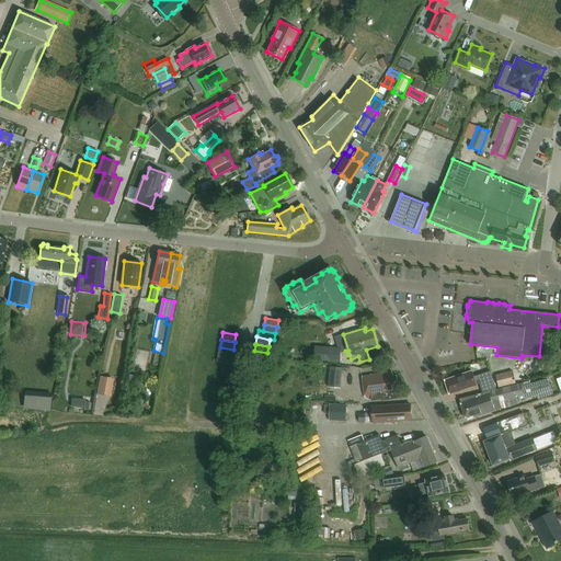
[(341,362),(342,348),(316,346),(315,359),(341,362)]
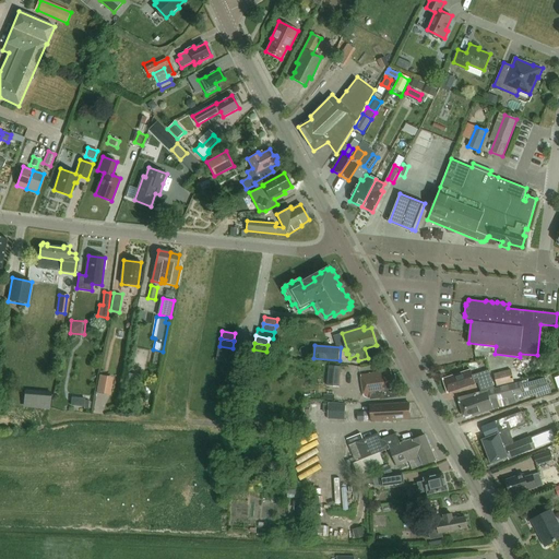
[(217,354),(230,356),(233,348),(219,346),(217,354)]
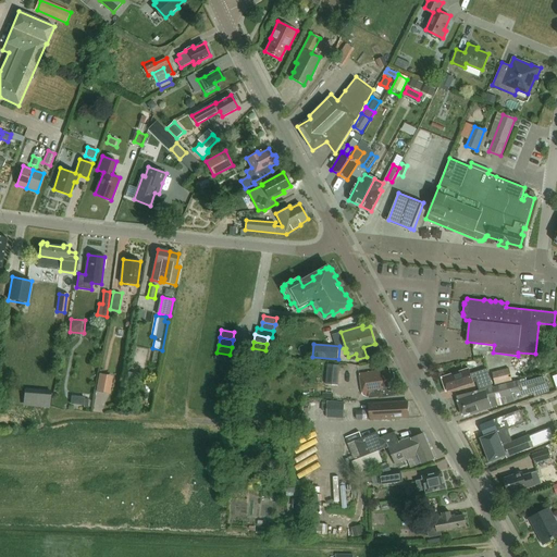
[(229,362),(230,355),(217,353),(215,359),(229,362)]
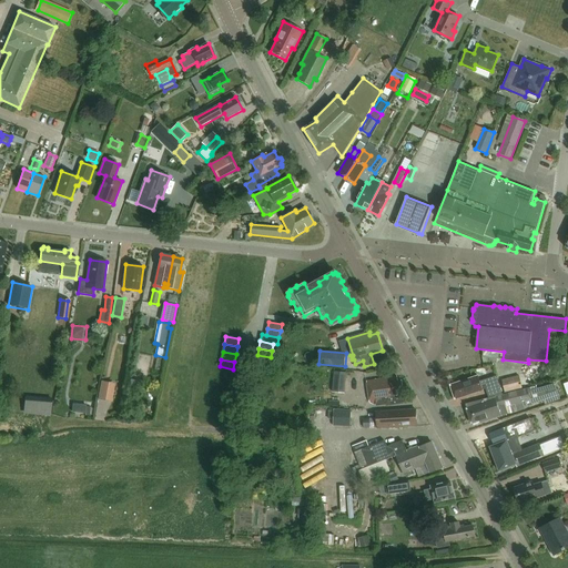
[(399,373),(366,378),(369,402),(374,403),(377,403),(377,405),(387,403),(387,405),(404,402),(403,392),(406,391),(404,377),(399,378),(399,373)]
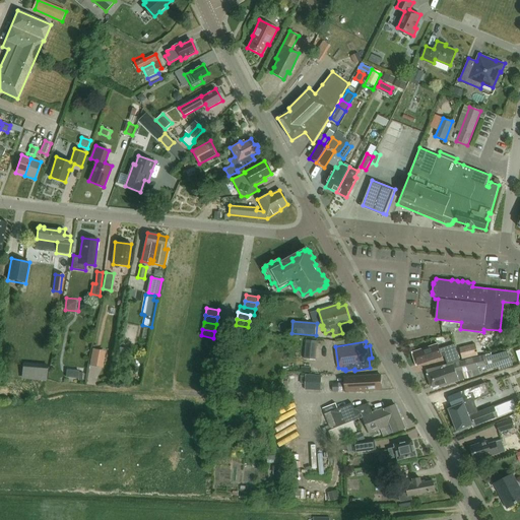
[(448,365),(461,361),(455,344),(440,349),(438,344),(412,352),(416,366),(445,356),(448,365)]
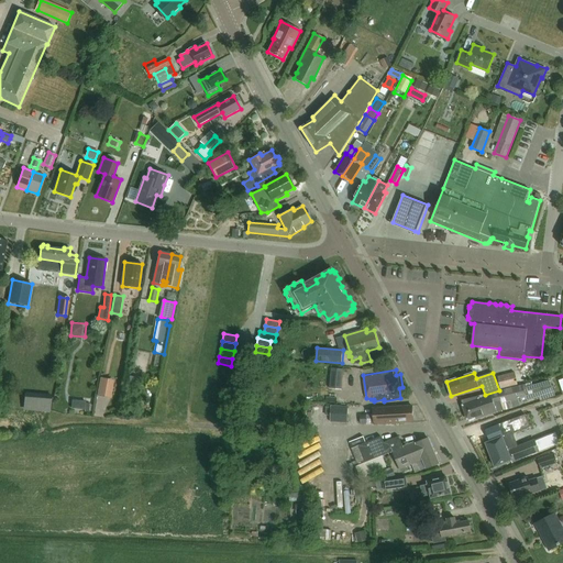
[(499,389),(517,385),(514,373),(496,376),(499,389)]
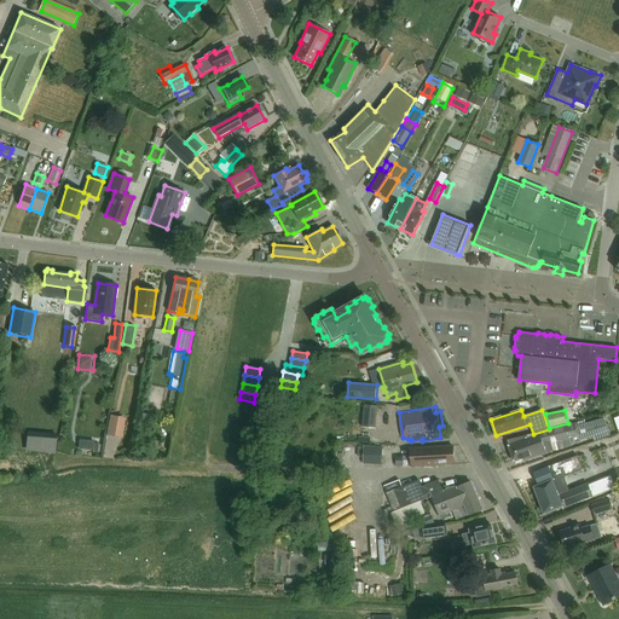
[(121,438),(126,418),(110,415),(105,435),(121,438)]
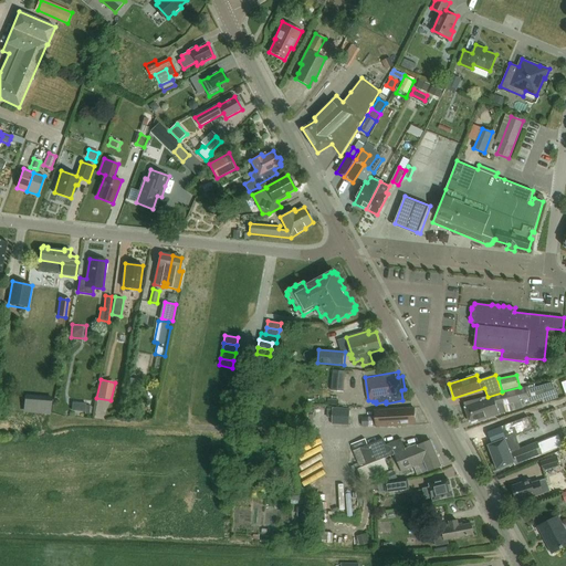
[(502,392),(488,397),(468,401),(470,408),(467,409),(470,422),(478,420),(478,422),(500,415),(524,408),(523,406),(544,399),(545,402),(557,398),(554,384),(535,388),(535,385),(502,392)]
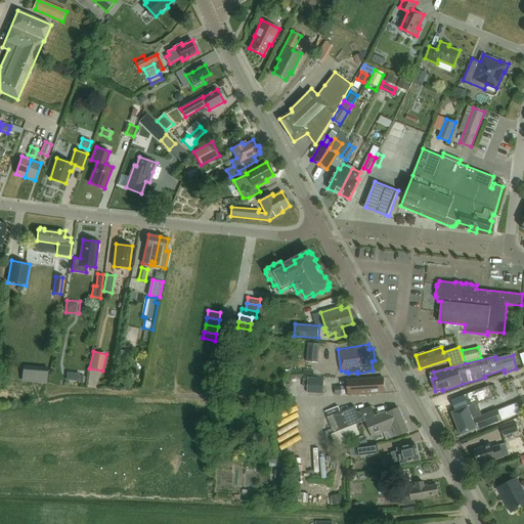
[(148,378),(163,381),(165,370),(150,366),(148,378)]
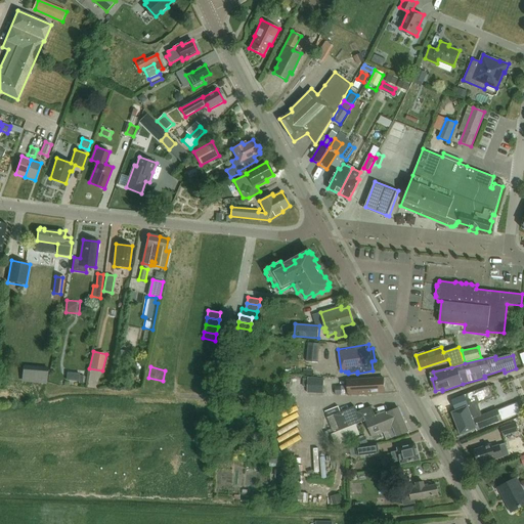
[(26,381),(51,384),(52,372),(27,368),(26,381)]
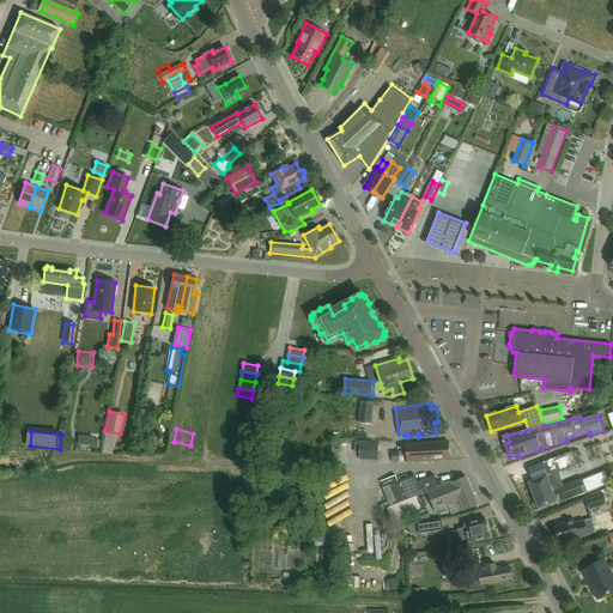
[(101,447),(101,437),(83,436),(82,445),(101,447)]
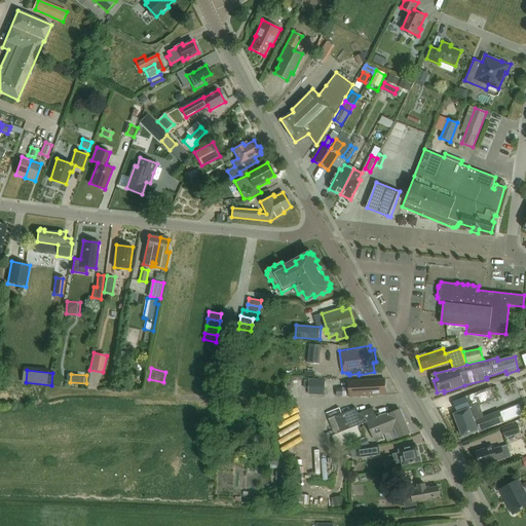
[(325,396),(325,379),(308,379),(308,380),(304,380),(303,392),(308,392),(308,395),(325,396)]
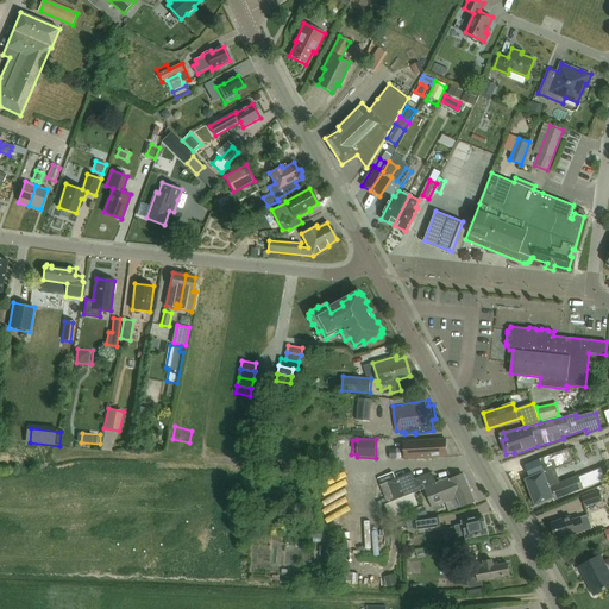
[(402,459),(447,456),(446,439),(403,441),(405,449),(401,449),(402,459)]
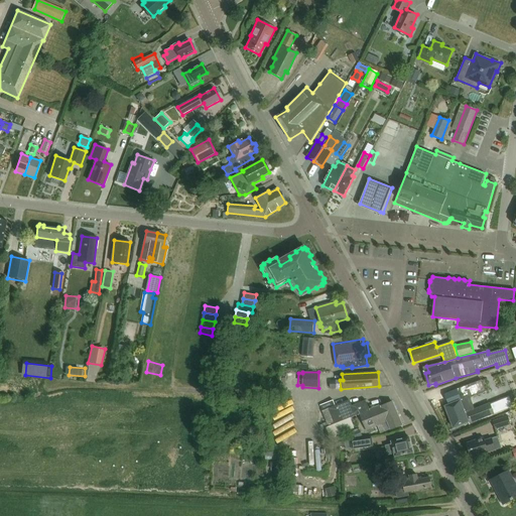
[(449,418),(466,412),(465,410),(490,400),(482,379),(478,378),(459,385),(460,388),(444,394),(448,404),(445,406),(449,418)]
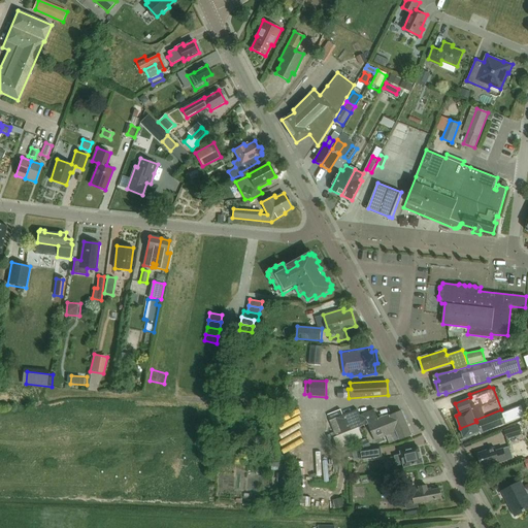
[(399,439),(411,434),(402,410),(391,416),(390,414),(378,419),(374,408),(360,415),(358,409),(343,415),(341,408),(329,414),(331,420),(330,420),(336,436),(368,424),(374,440),(396,431),(399,439)]
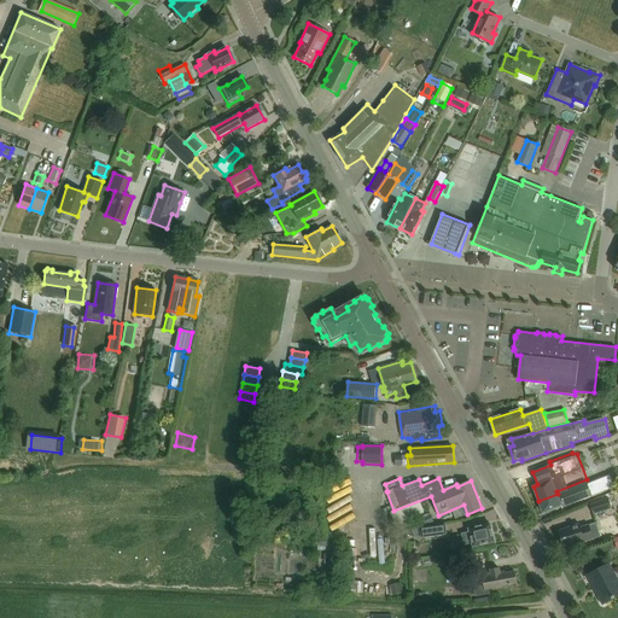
[(588,483),(558,494),(538,501),(543,512),(561,506),(561,507),(593,496),(588,483)]
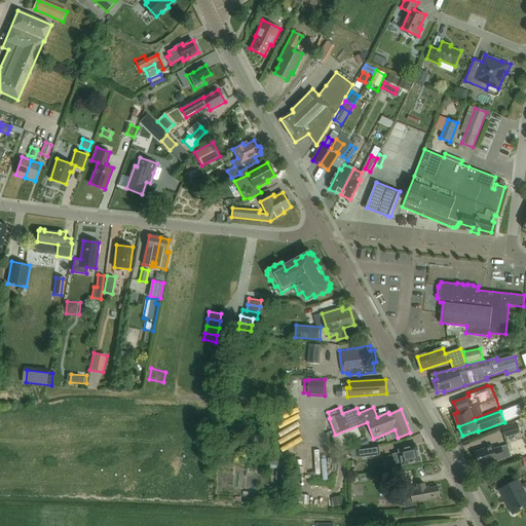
[(504,437),(521,433),(518,424),(502,429),(504,437)]
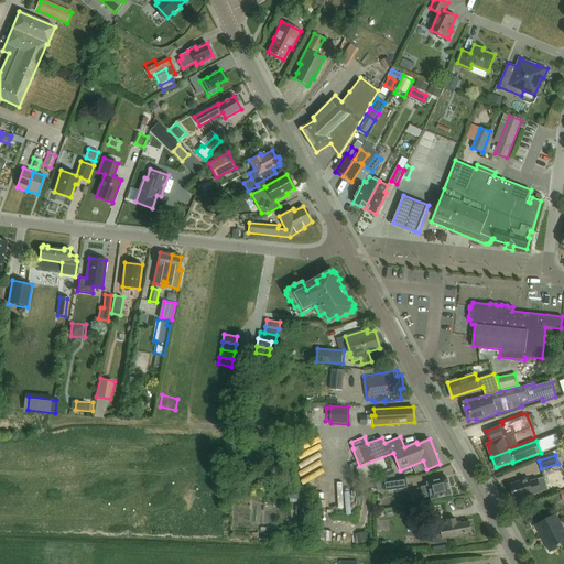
[(397,476),(393,470),(387,473),(389,479),(397,476)]
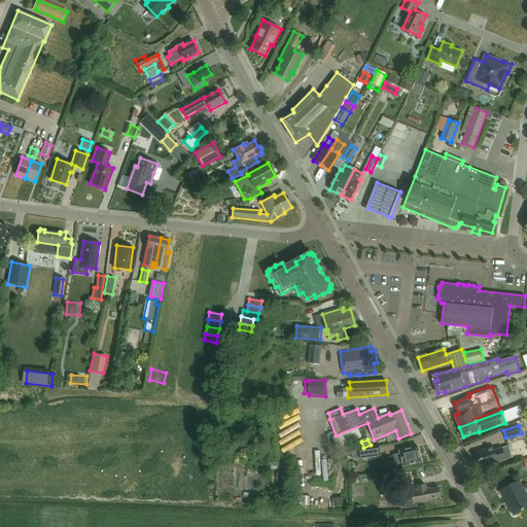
[(353,459),(358,458),(381,455),(380,446),(357,449),(357,450),(352,451),(353,459)]
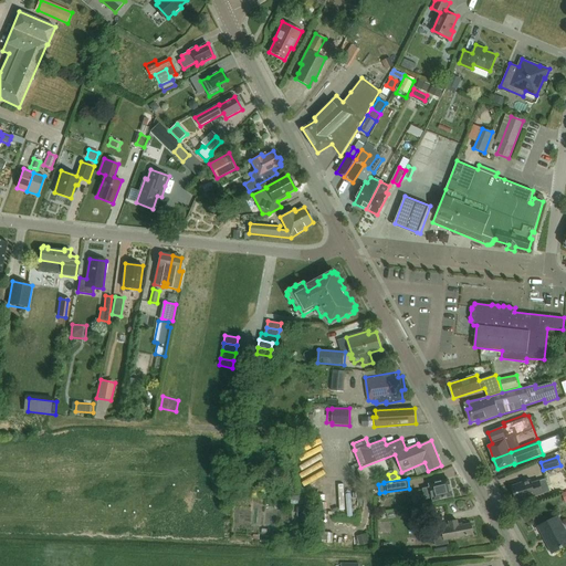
[(516,502),(549,492),(546,479),(532,483),(531,480),(512,485),(516,502)]
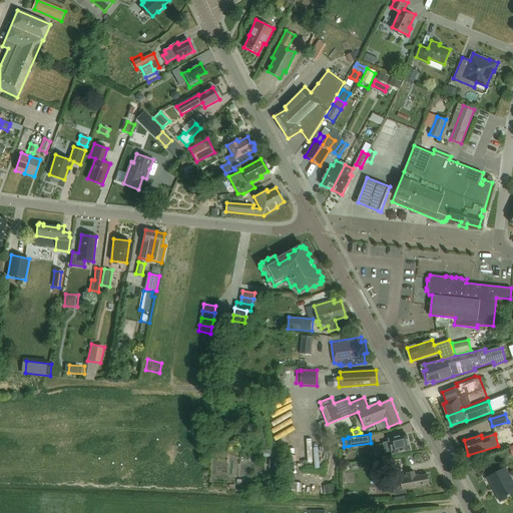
[(393,454),(411,450),(410,448),(411,447),(410,443),(409,442),(407,435),(390,439),(390,441),(385,443),(387,452),(392,451),(393,454)]
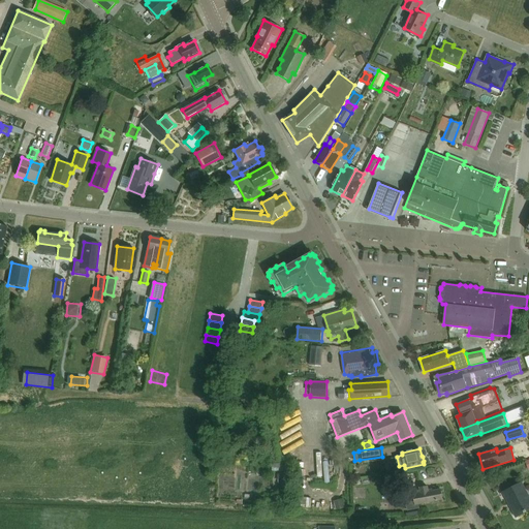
[(528,497),(521,483),(503,492),(516,517),(528,509),(528,497)]
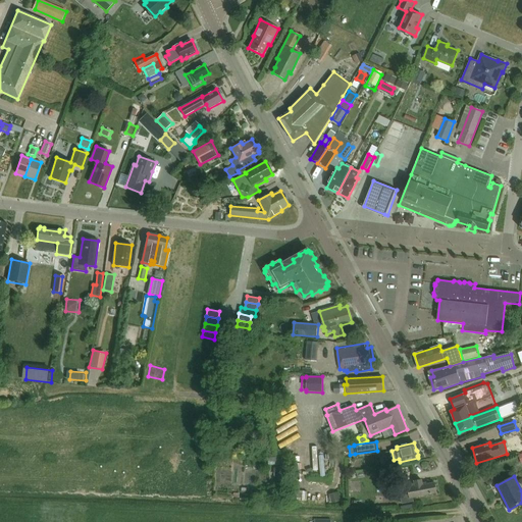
[(413,498),(436,492),(434,482),(423,484),(422,480),(414,481),(415,484),(408,485),(408,488),(400,489),(402,504),(414,502),(413,498)]
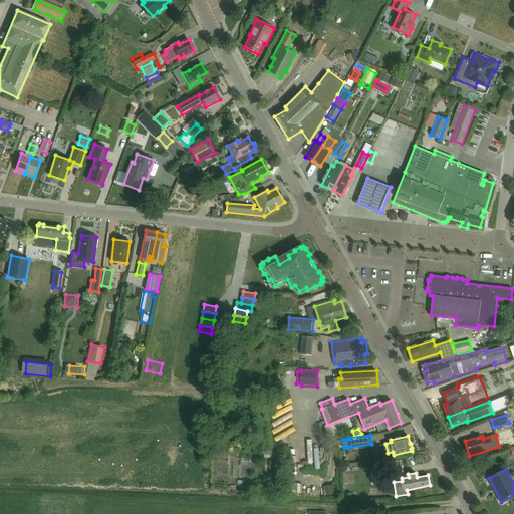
[(326,495),(335,493),(333,484),(324,487),(326,495)]
